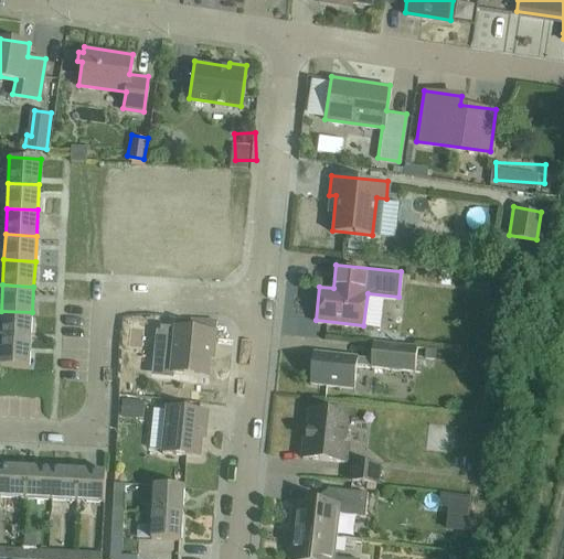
[(1,311),(0,336),(31,339),(32,312),(1,311)]
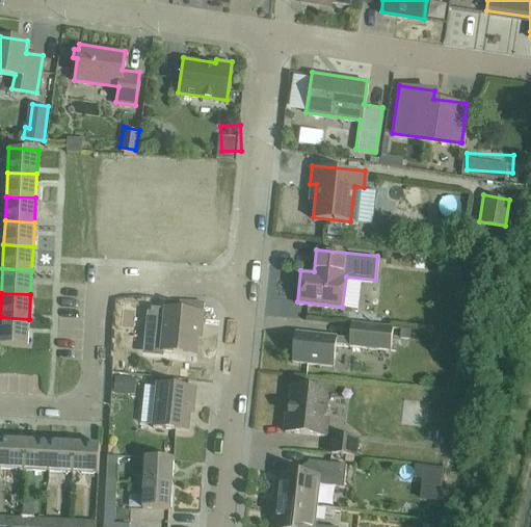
[(163,307),(161,328),(159,349),(194,352),(197,325),(201,325),(203,311),(202,311),(203,300),(179,298),(178,308),(163,307)]
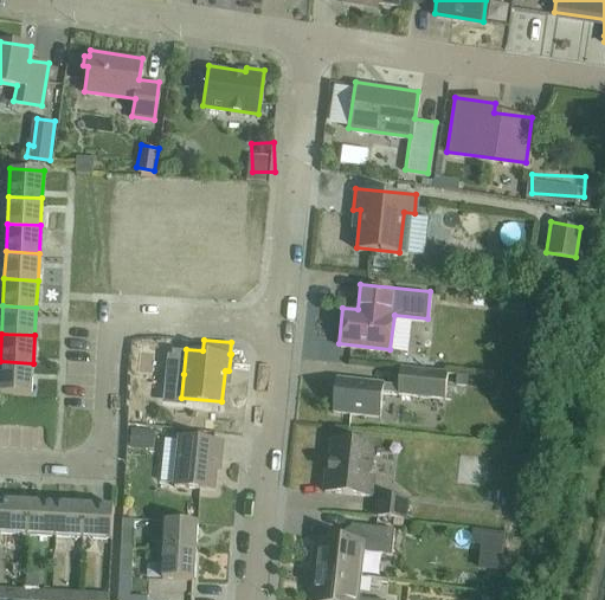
[(33,363),(0,361),(0,389),(32,393),(33,363)]
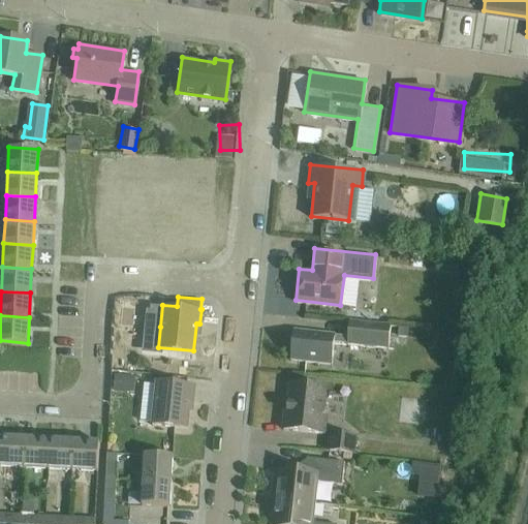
[(346,334),(292,329),(289,358),(331,362),(333,341),(386,346),(390,322),(348,319),(346,334)]
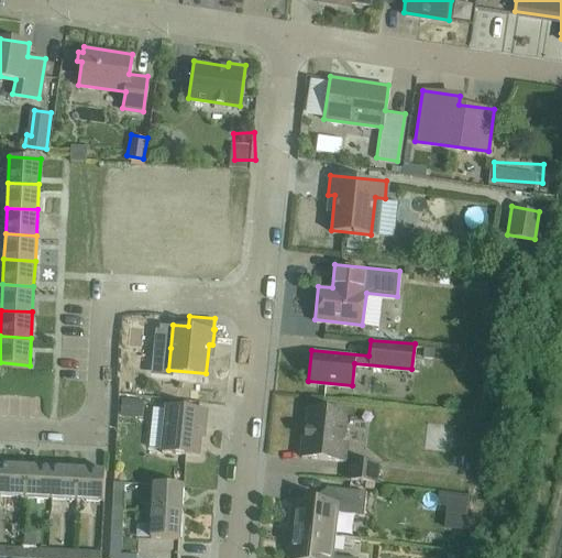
[(161,450),(198,453),(201,424),(205,425),(206,408),(165,405),(161,450)]
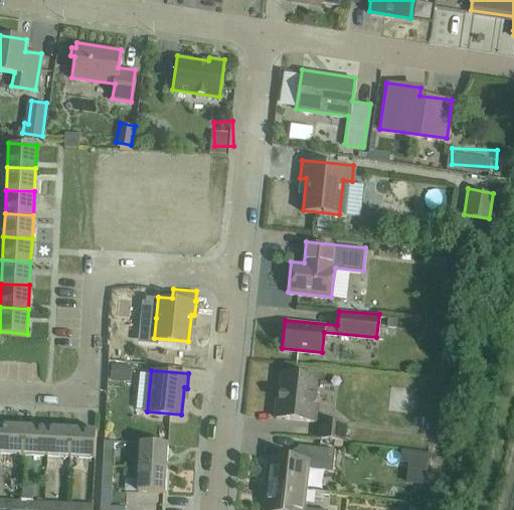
[(275,415),(314,419),(316,403),(313,403),(316,375),(282,372),(279,399),(276,399),(275,415)]
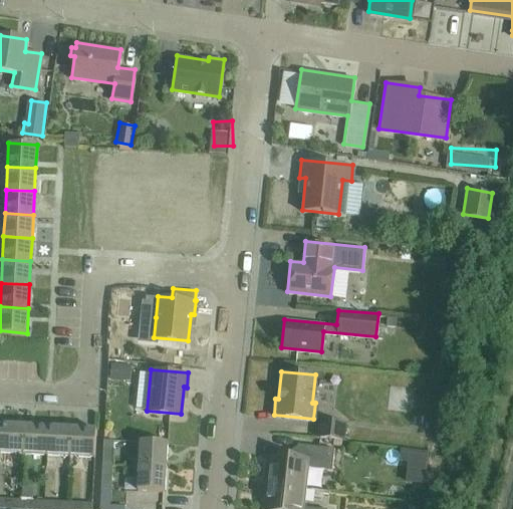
[(318,436),(341,438),(343,422),(319,420),(318,436)]
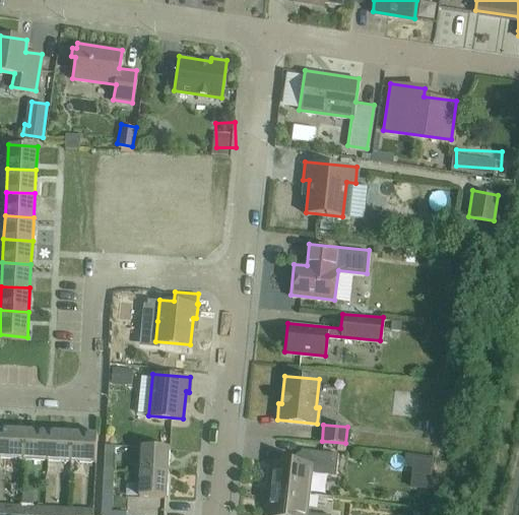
[(0,456),(23,457),(25,429),(1,427),(0,456)]
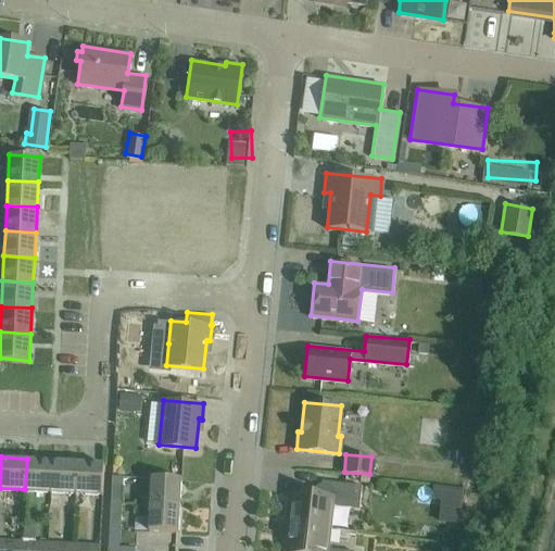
[(25,489),(51,491),(52,460),(27,459),(25,489)]
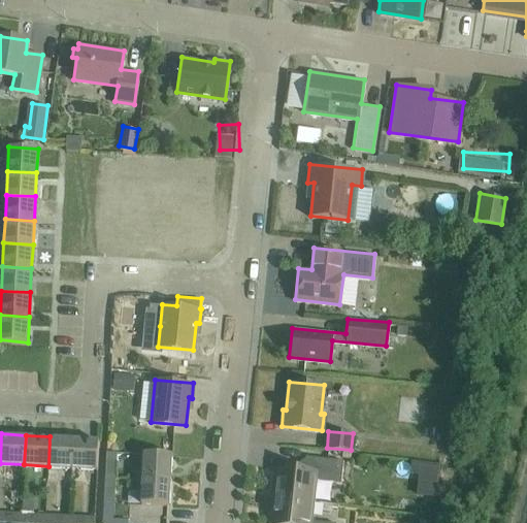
[(48,466),(72,467),(74,437),(50,436),(48,466)]
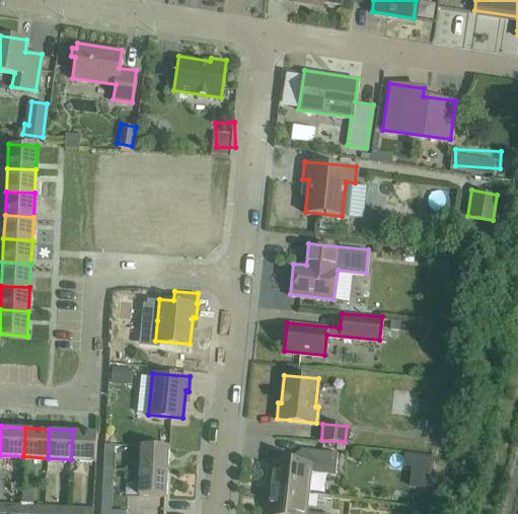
[(73,430),(71,459),(95,461),(97,432),(73,430)]
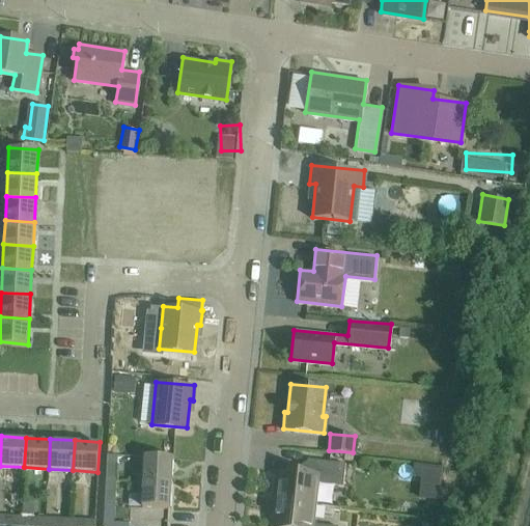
[(105,477),(115,478),(116,453),(106,452),(105,477)]
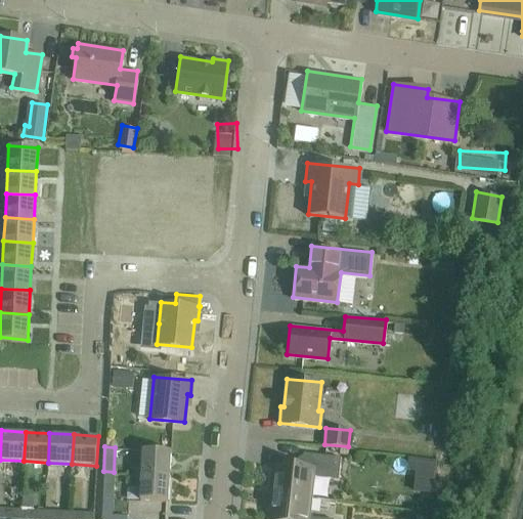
[(141,448),(139,473),(169,475),(170,449),(141,448)]
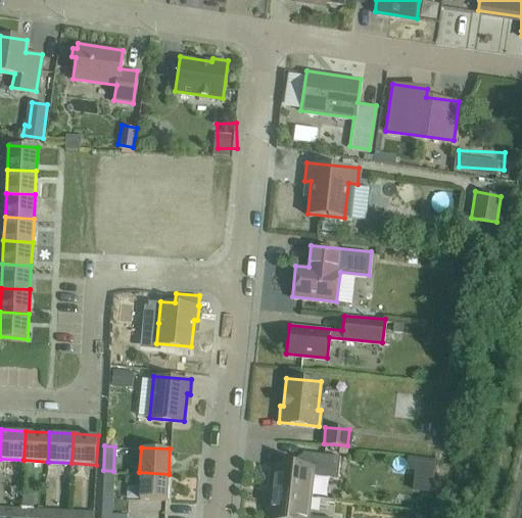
[(275,461),(271,490),(310,495),(312,479),(316,475),(336,477),(339,455),(302,451),(300,463),(275,461)]
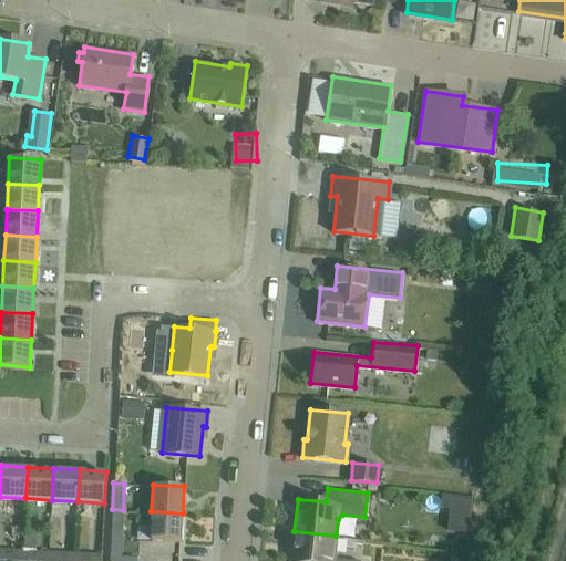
[(453,497),(451,515),(469,516),(470,516),(470,507),(471,499),(453,497)]
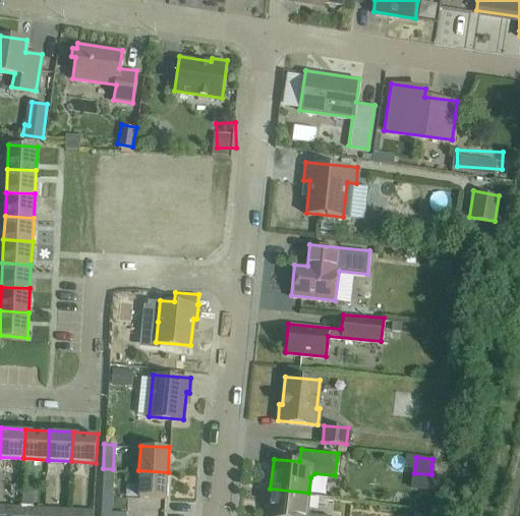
[(113,469),(103,468),(101,499),(111,500),(111,494),(113,469)]
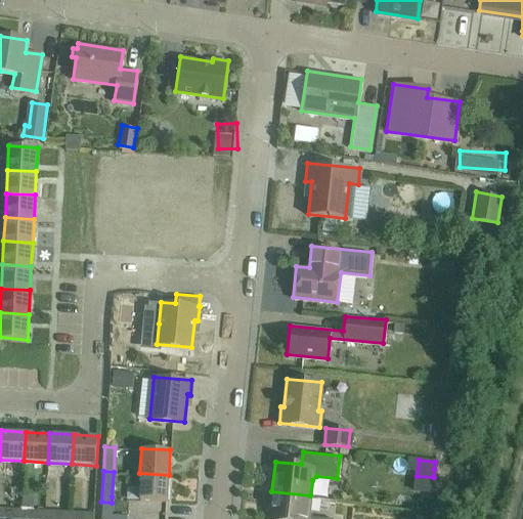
[(169,475),(139,473),(138,498),(167,500),(169,475)]
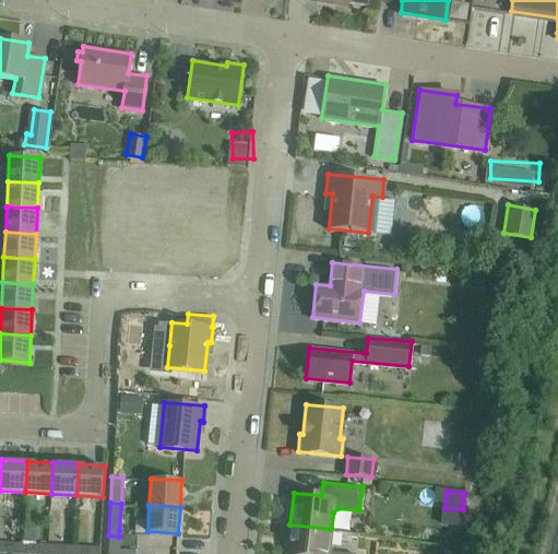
[(331,529),(289,525),(286,553),(354,553),(355,553),(333,551),(329,545),(331,529)]
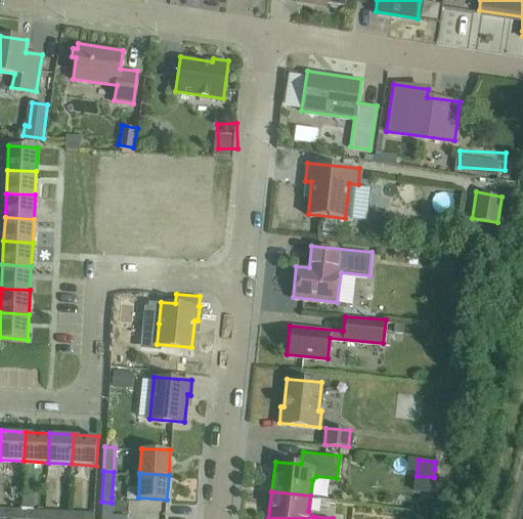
[(0,515),(64,518),(93,518),(94,510),(0,505),(0,515)]
